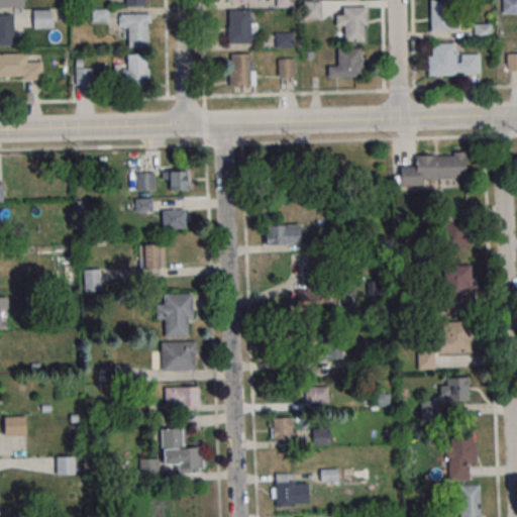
[(456,10),(455,0),(430,0),(430,31),(459,31),(459,10),(456,10)]
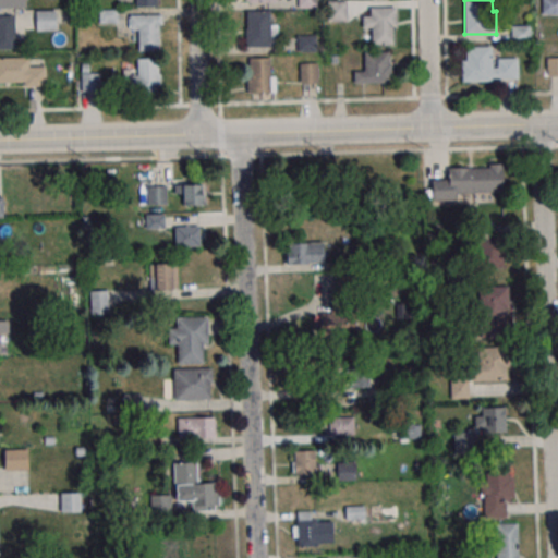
[(557,0),(542,0),(542,14),(557,13),(557,0)]
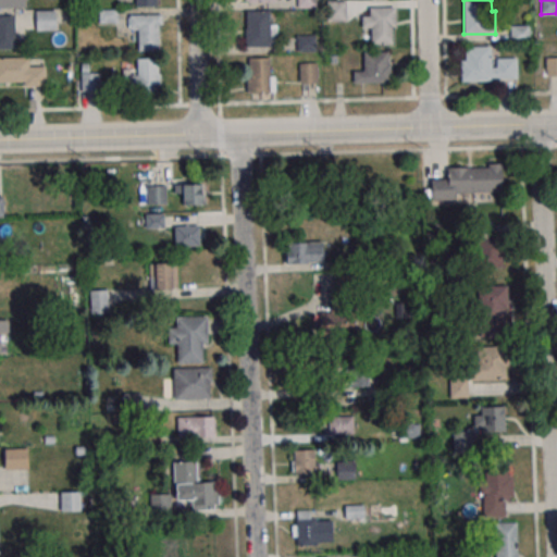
[(346,20),(346,2),(329,2),(329,20),(346,20)]
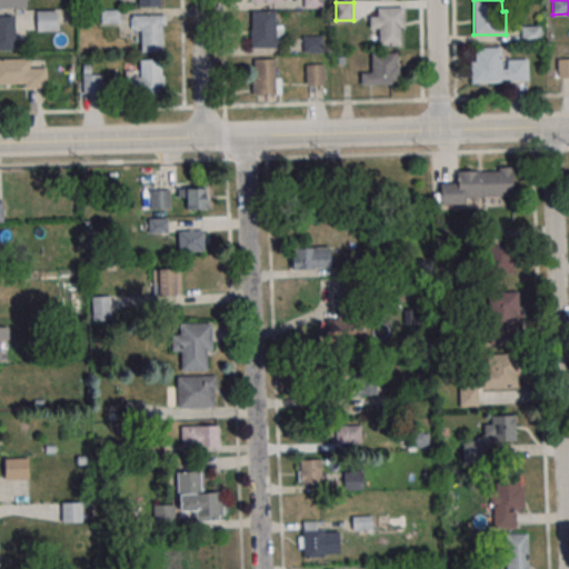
[(377,8),(405,7),(405,28),(401,28),(401,45),(379,46),(379,28),(370,28),(369,17),(377,16),(377,8)]
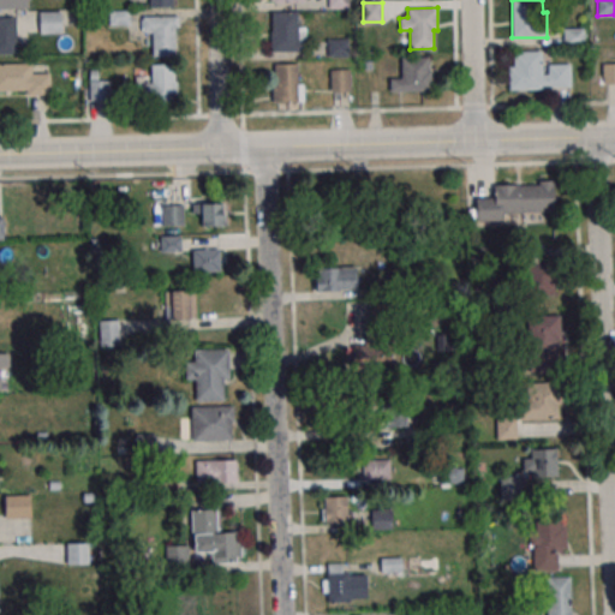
[(40,34),(61,34),(61,11),(40,11),(40,34)]
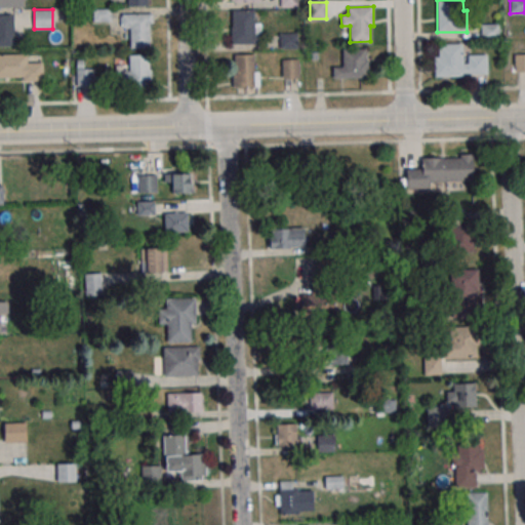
[(257,10),(231,10),(231,43),(257,43),(257,10)]
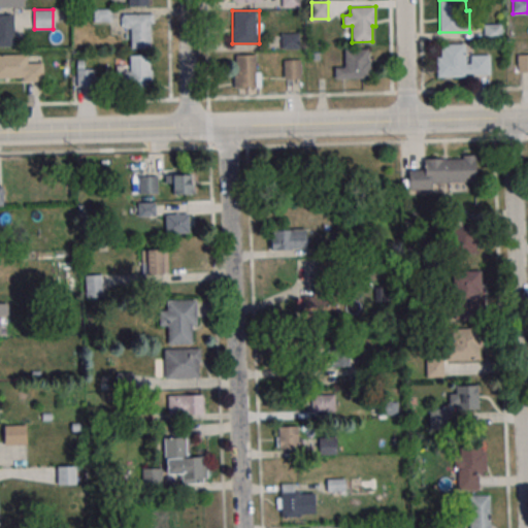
[(0,46),(14,46),(14,14),(0,13),(0,46)]
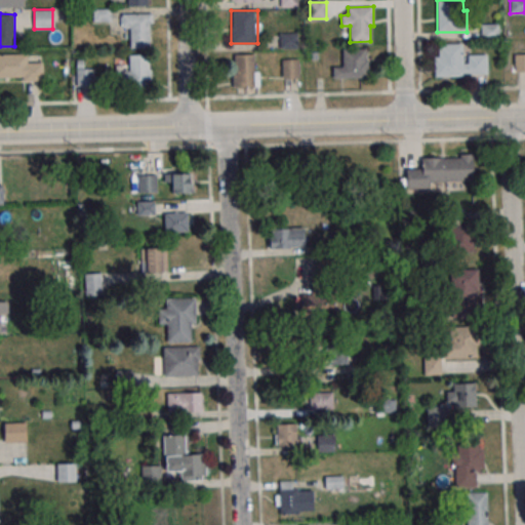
[(130,47),(152,47),(152,13),(122,13),(122,28),(130,28),(130,47)]
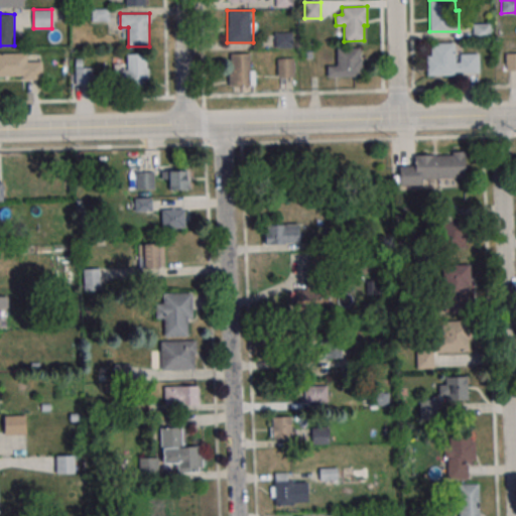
[(490,23),(474,23),(474,38),(490,38),(490,23)]
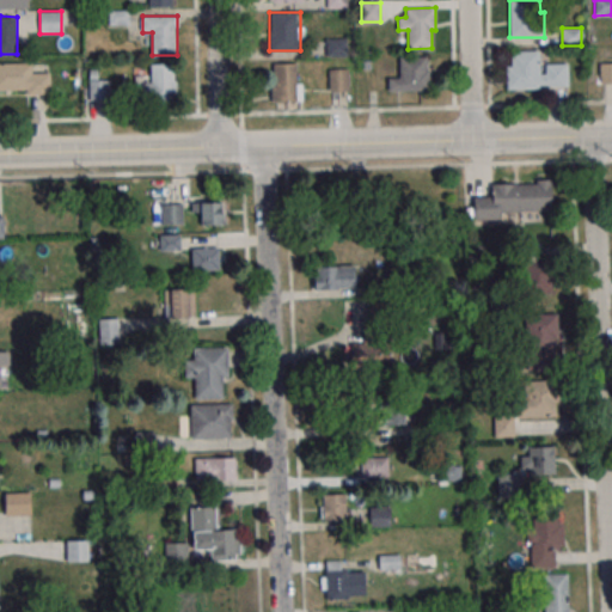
[(348,38),(328,38),(328,56),(348,56),(348,38)]
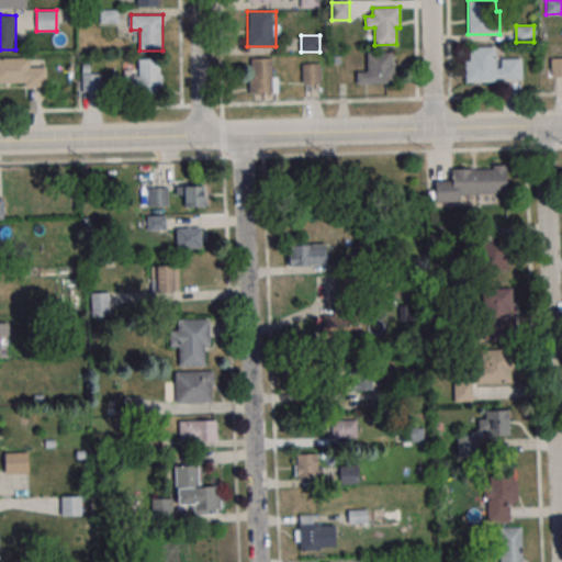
[(497,46),(465,46),(467,81),(523,81),(523,58),(497,58),(497,46)]
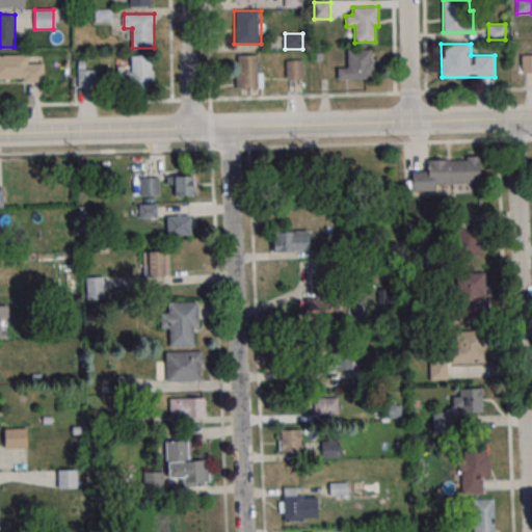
[(338,68),(338,79),(374,79),(374,50),(348,50),(348,68),(338,68)]
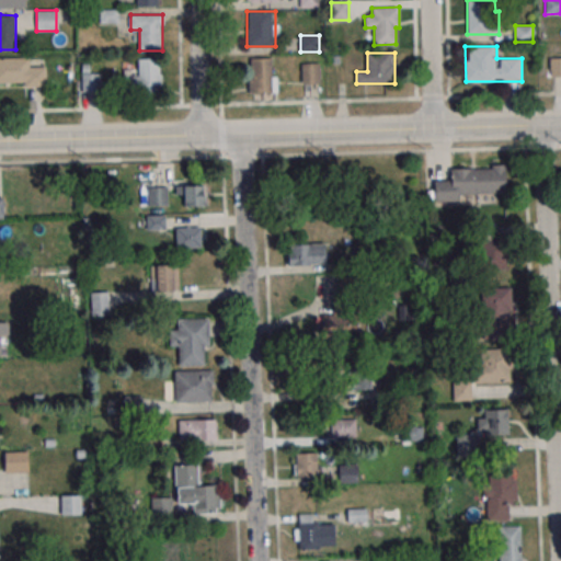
[(560,75),(560,57),(550,57),(550,76),(560,75)]
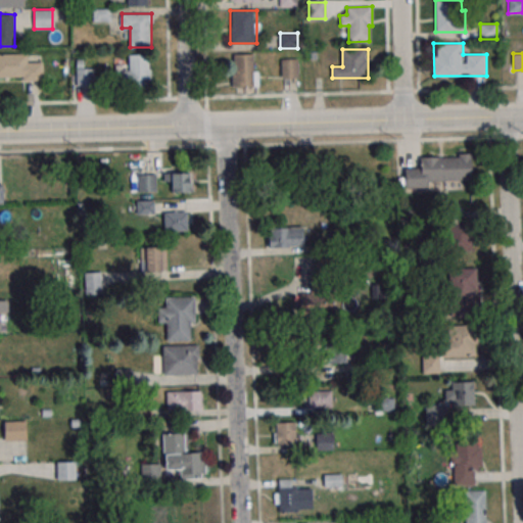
[(0,80),(43,80),(43,62),(31,62),(31,54),(0,54),(0,80)]
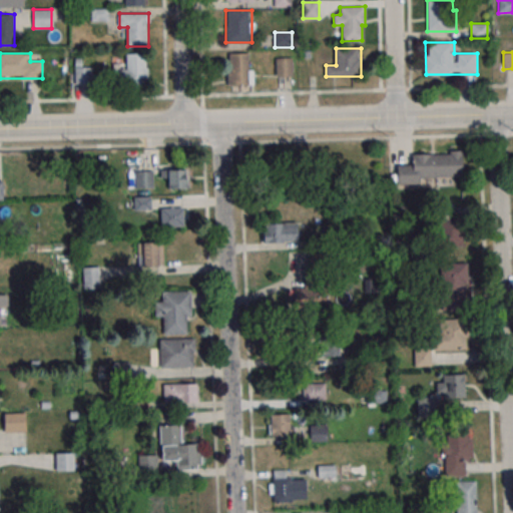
[(125,65),(113,66),(114,85),(148,84),(147,53),(125,54),(125,65)]
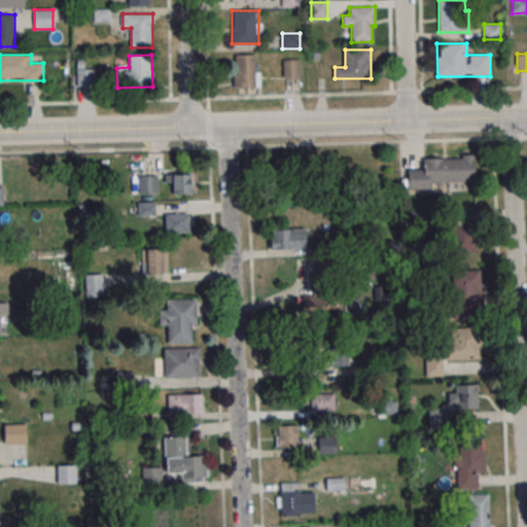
[(235,88),(259,88),(259,55),(235,55),(235,88)]
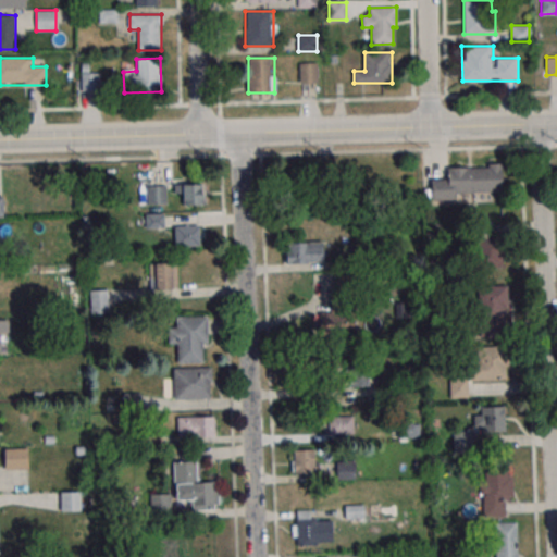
[(318,84),(318,63),(299,63),(299,84),(318,84)]
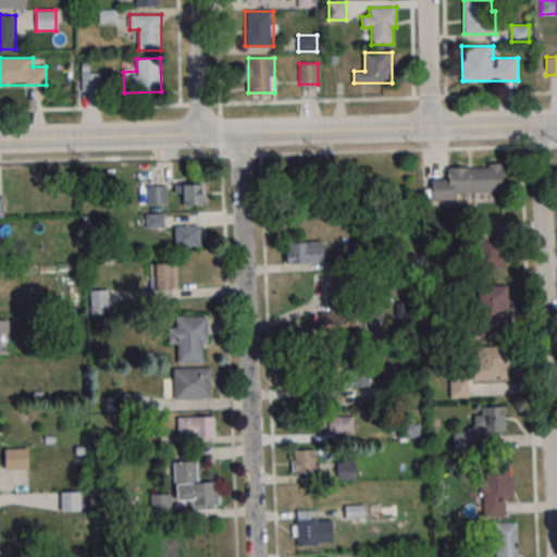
[(81,90),(100,90),(100,72),(81,72),(81,90)]
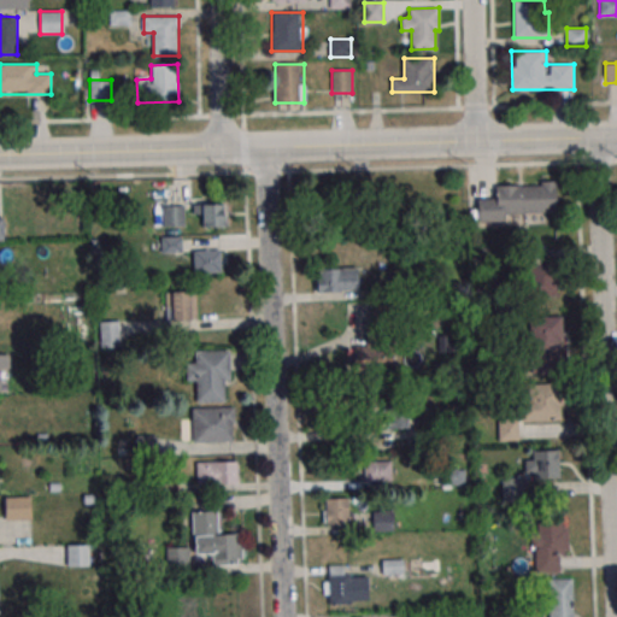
[(495,184),(497,199),(479,199),(479,222),(509,221),(509,213),(558,212),(557,183),(495,184)]
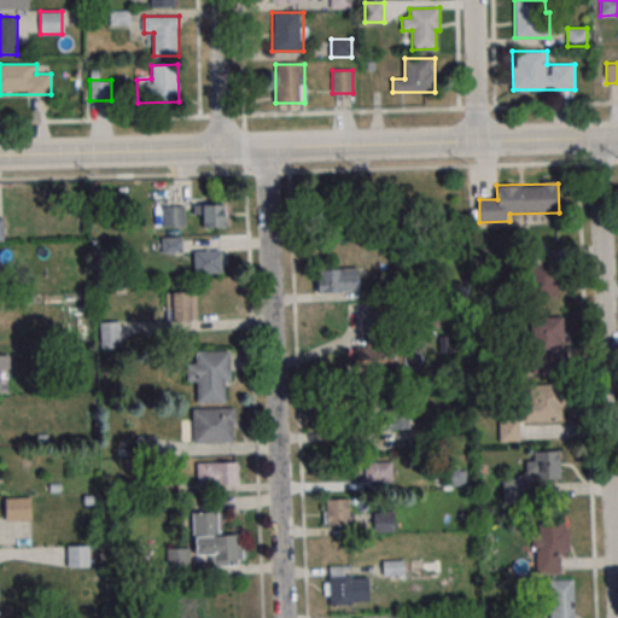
[(196,215),(203,215),(203,228),(231,227),(229,203),(194,204),(196,215)]
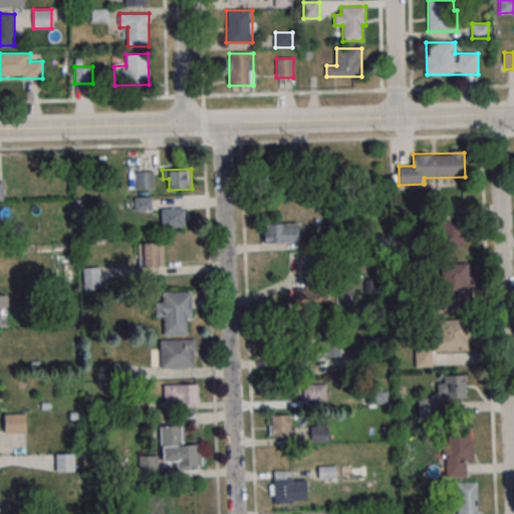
[(154,172),(135,172),(135,189),(154,189),(154,172)]
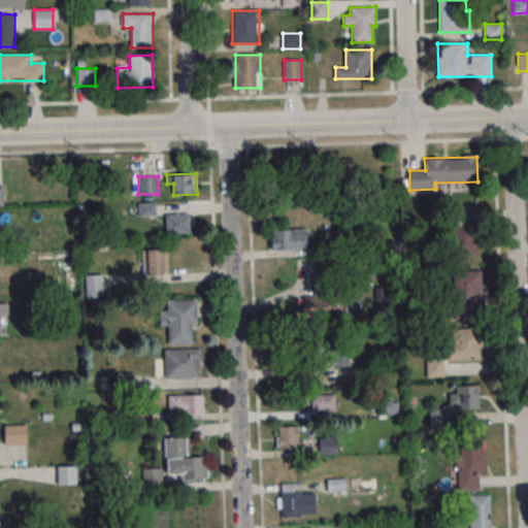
[(165,213),(165,233),(191,233),(191,213),(165,213)]
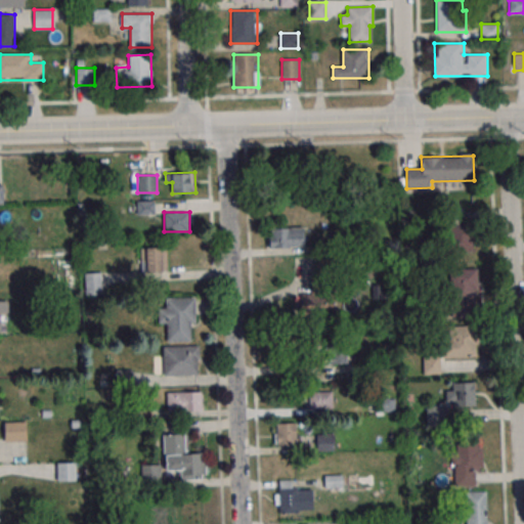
[(475,221),(450,221),(450,252),(475,252),(475,221)]
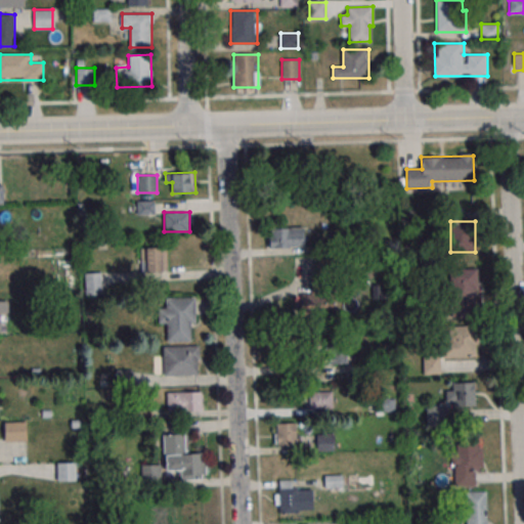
[(305,248),(305,227),(269,228),(269,248),(305,248)]
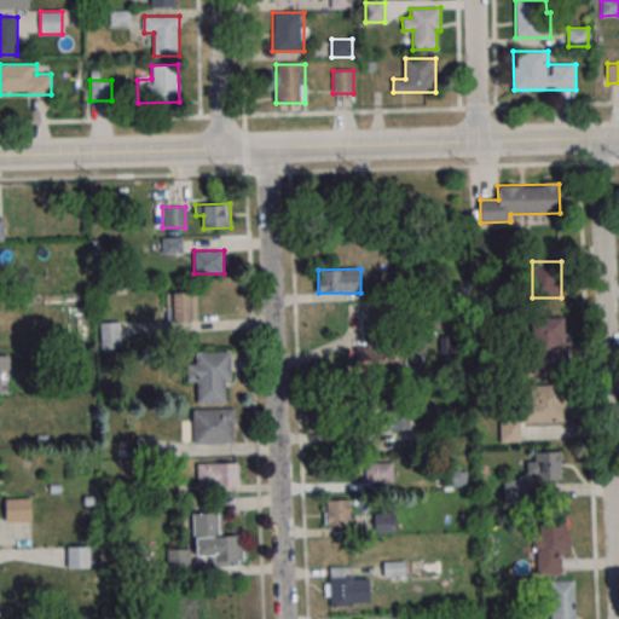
[(197,293),(167,293),(167,322),(197,322),(197,293)]
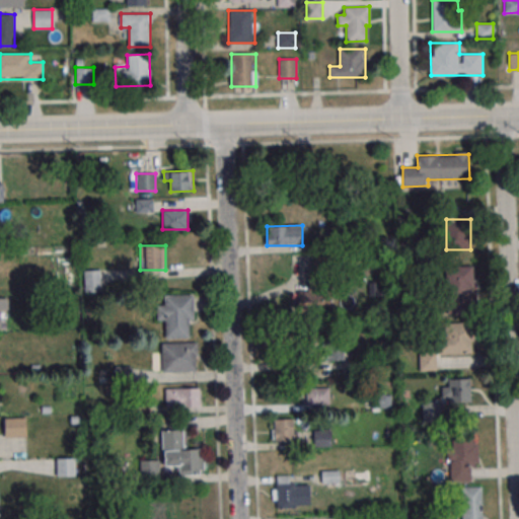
[(472,267),(445,267),(445,315),(472,315),(472,267)]
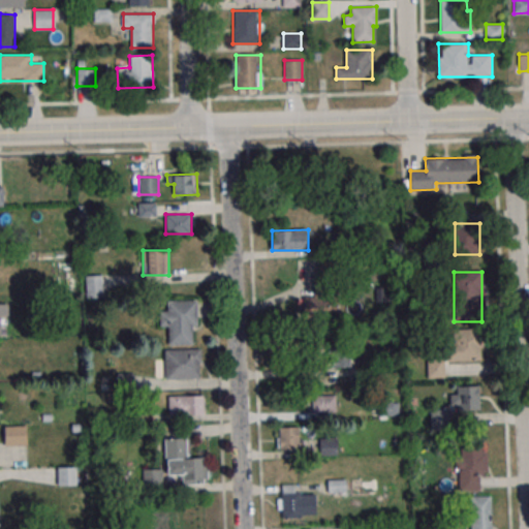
[(102,275),(86,275),(86,298),(102,298),(102,275)]
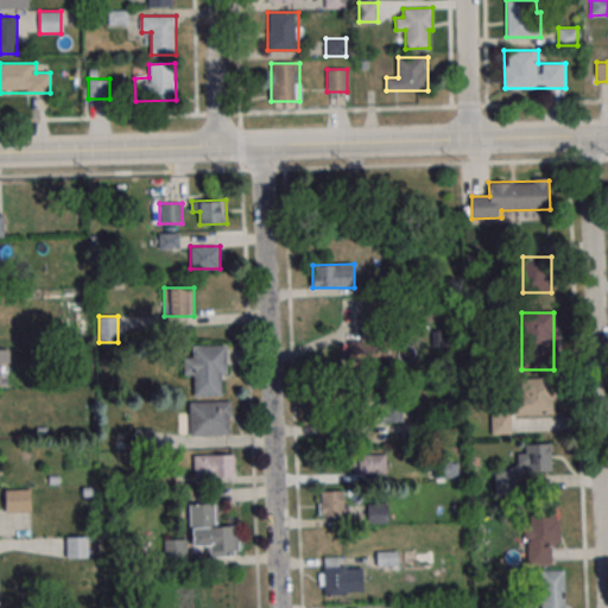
[(385,341),(349,341),(349,368),(385,368),(385,341)]
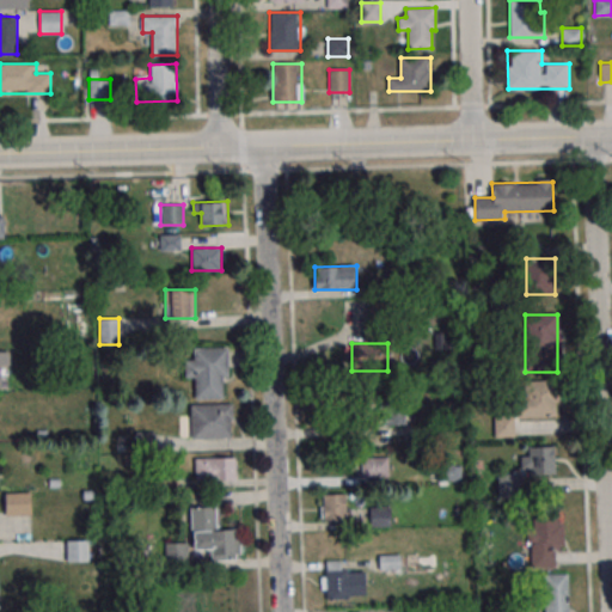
[(227,348),(194,348),(194,360),(184,360),(184,378),(195,378),(195,399),(227,399),(227,348)]
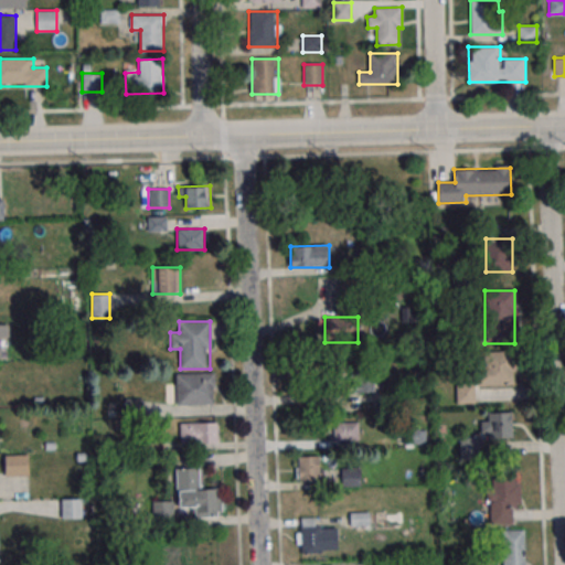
[(516,385),(515,351),(477,352),(478,383),(456,383),(456,403),(476,403),(476,385),(516,385)]
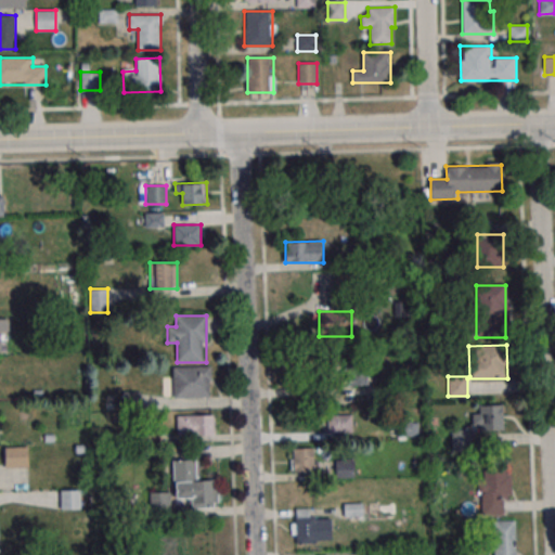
[(209,397),(209,366),(169,366),(169,397),(209,397)]
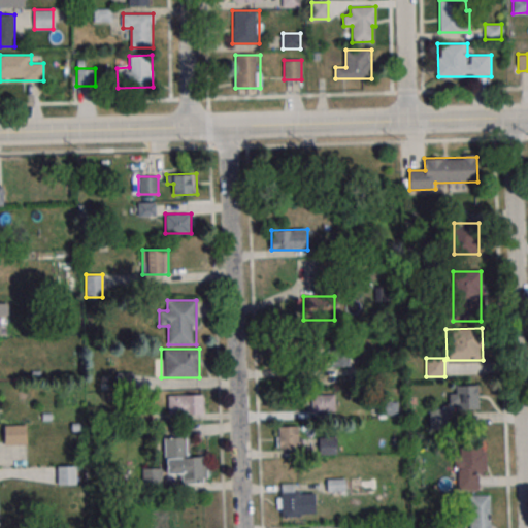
[(309,366),(350,366),(350,349),(309,349),(309,366)]
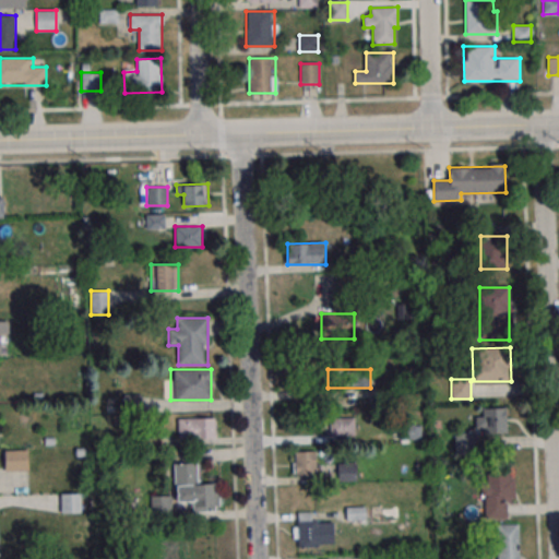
[(476,408),(476,431),(454,431),(454,455),(477,455),(477,433),(508,433),(507,408),(476,408)]
